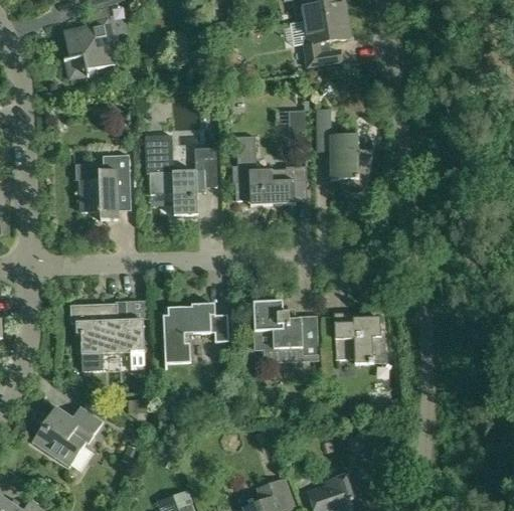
[(87,0),(93,21),(83,23),(84,25),(62,30),(69,57),(63,59),(68,78),(87,73),(86,69),(114,62),(111,50),(117,49),(106,4),(119,0),(87,0)]
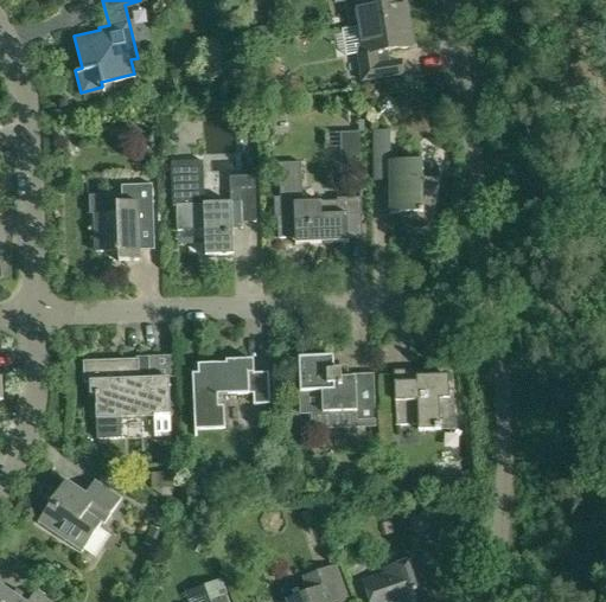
[(343,0),(348,25),(359,23),(407,15),(403,0),(343,0)]
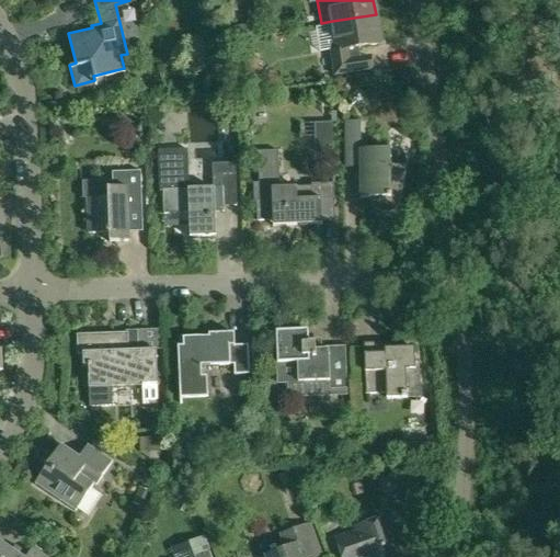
[(331,37),(329,43),(330,48),(333,72),(369,67),(367,53),(354,55),(353,44),(379,41),(376,14),(332,21),(335,37),(331,37)]
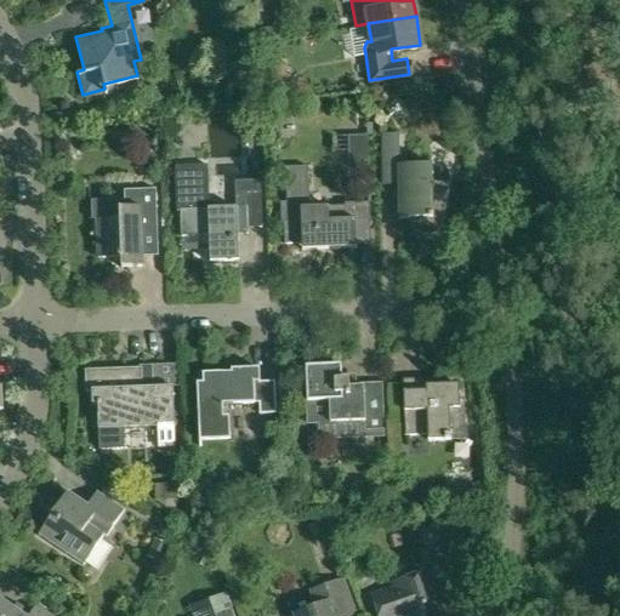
[(347,132),(348,161),(368,161),(367,119),(357,120),(357,131),(347,132)]
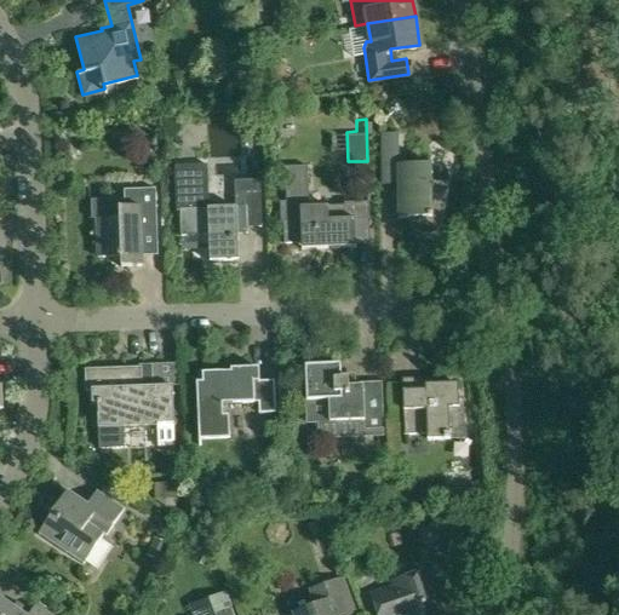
[(379,141),(379,161),(397,161),(397,141),(397,130),(379,130),(379,141)]
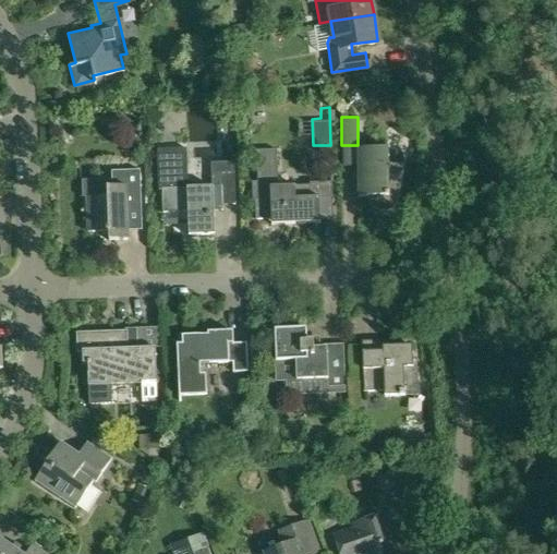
[(209,159),(210,183),(188,184),(185,145),(157,146),(158,185),(160,185),(161,208),(186,208),(188,232),(214,231),(213,207),(218,207),(221,207),(221,202),(234,201),(232,158),(209,159)]
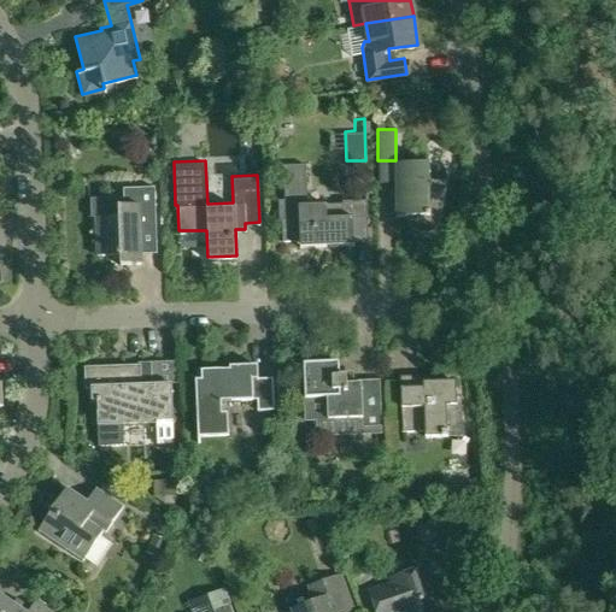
[(428,160),(396,160),(377,160),(379,180),(396,180),(396,215),(402,215),(412,225),(421,229),(427,229),(434,225),(439,217),(445,178),(428,178),(428,160)]
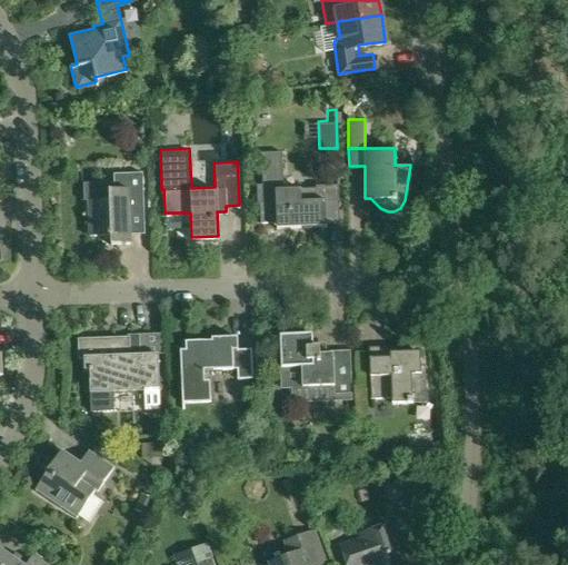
[(326,224),(325,199),(337,198),(338,201),(338,182),(315,184),(315,186),(284,187),(281,149),(260,149),(261,181),(256,181),(257,200),(258,200),(259,220),(276,219),(276,226),(326,224)]
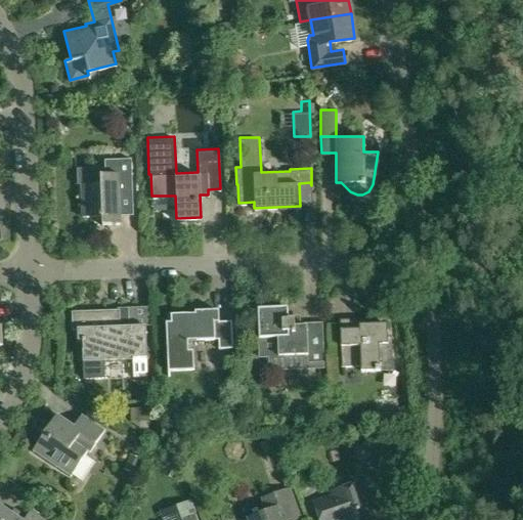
[(119,206),(132,205),(131,157),(103,158),(104,172),(99,172),(99,181),(81,181),(81,215),(101,214),(101,223),(119,222),(119,206)]
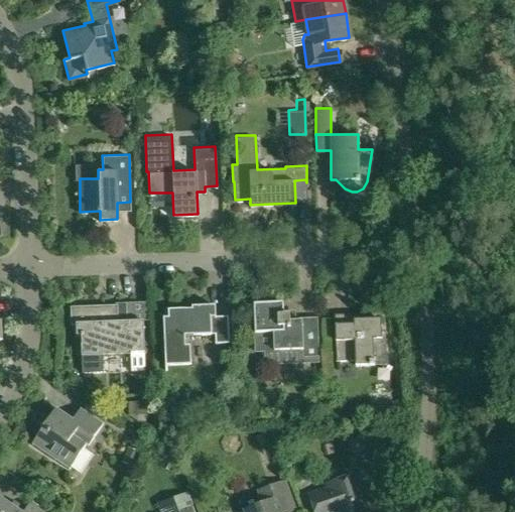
[(259,223),(283,222),(282,205),(258,206),(259,223)]
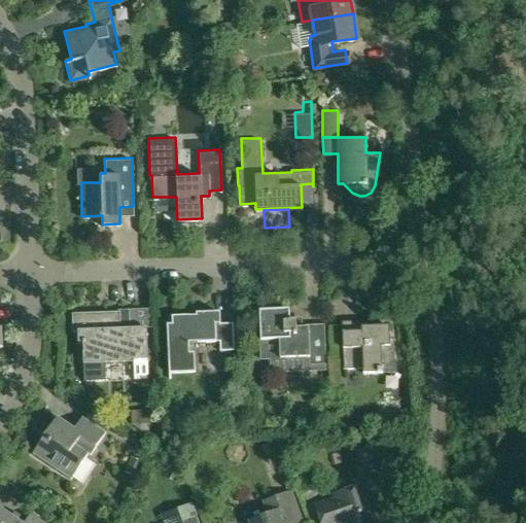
[(258,308),(259,338),(260,357),(270,356),(270,370),(325,368),(323,323),(297,324),(297,317),(288,317),(288,307),(258,308)]
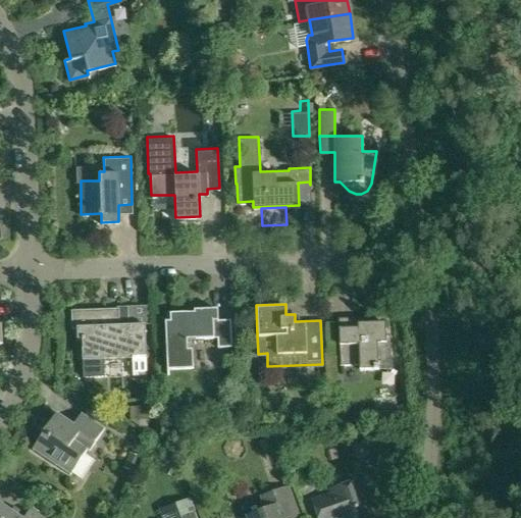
[(118,306),(93,307),(70,308),(71,326),(75,326),(76,337),(82,337),(83,374),(84,374),(84,373),(103,373),(102,355),(146,354),(144,322),(118,323),(118,306)]
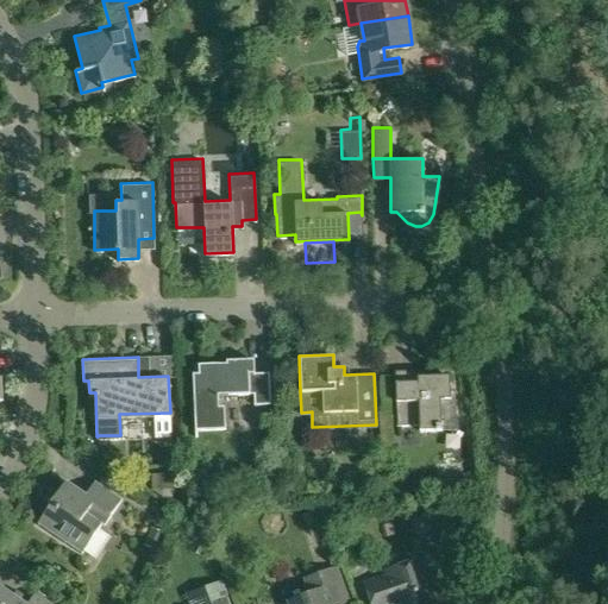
[(254,402),(269,401),(268,370),(254,371),(254,358),(225,359),(226,362),(198,363),(198,372),(192,372),(194,431),(225,429),(224,406),(218,406),(218,394),(252,391),(254,402)]
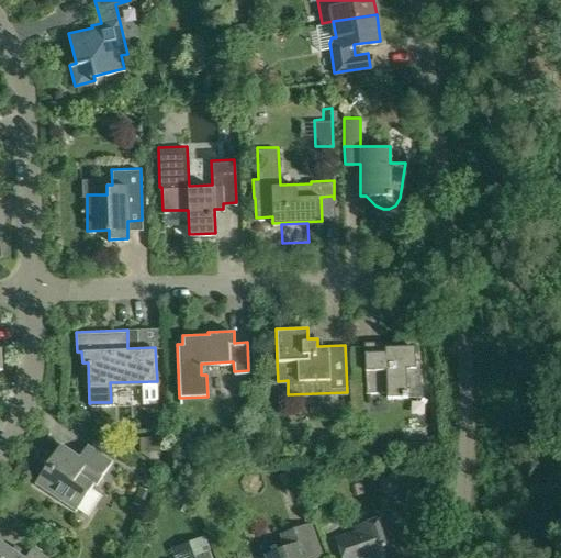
[(384,360),(365,360),(366,391),(385,390),(386,395),(421,394),(419,358),(414,358),(414,345),(390,345),(390,344),(383,344),(383,349),(383,350),(384,360)]
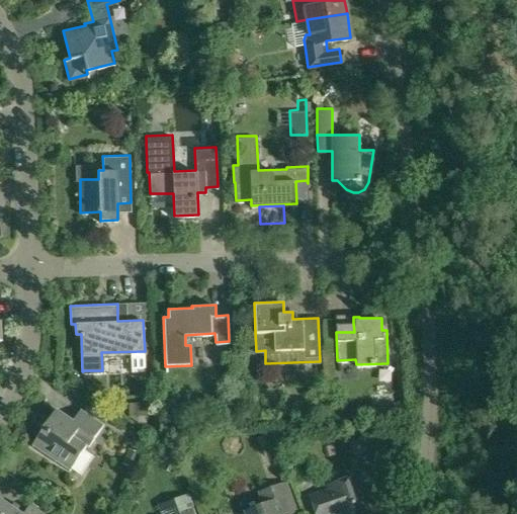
[(151,400),(127,401),(128,414),(151,414),(151,400)]
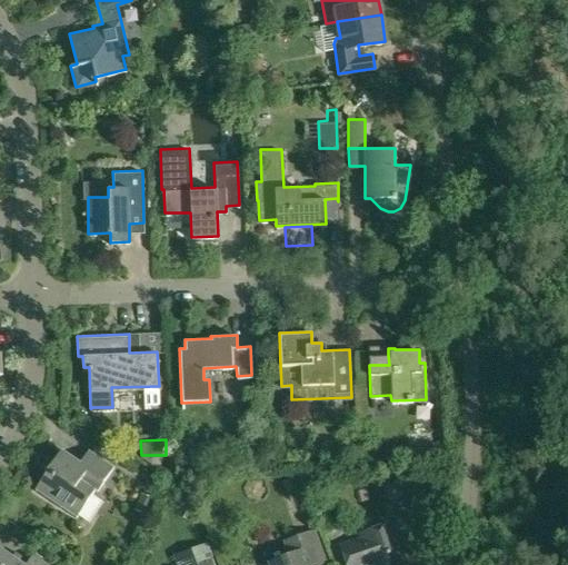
[(61,447),(35,487),(61,505),(76,515),(78,512),(91,492),(95,487),(97,488),(112,464),(88,447),(79,459),(61,447)]
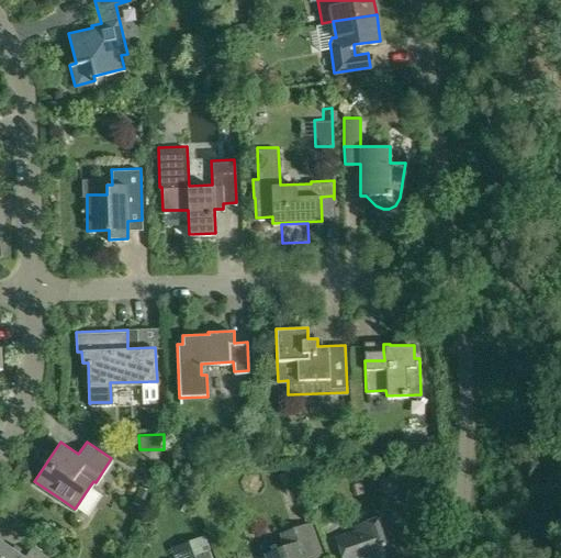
[(150,489),(138,484),(132,501),(143,506),(150,489)]
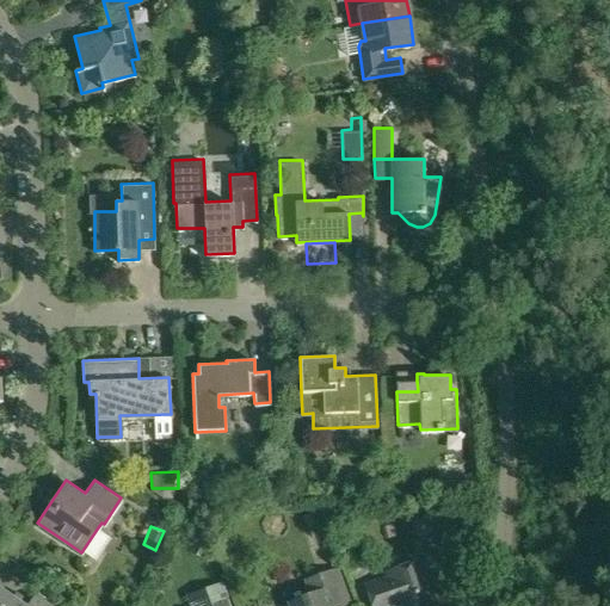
[(399,605),(438,605),(421,557),(387,569),(389,574),(365,583),(373,605),(390,605),(399,604),(399,605)]
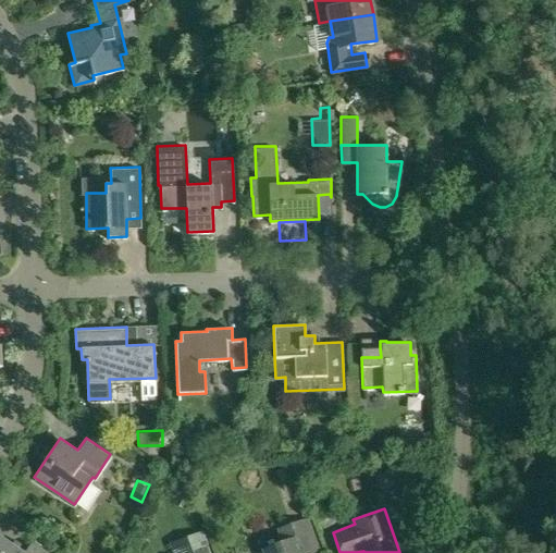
[(304,552),(318,549),(307,517),(278,527),(283,541),(262,548),(263,552),(304,552)]
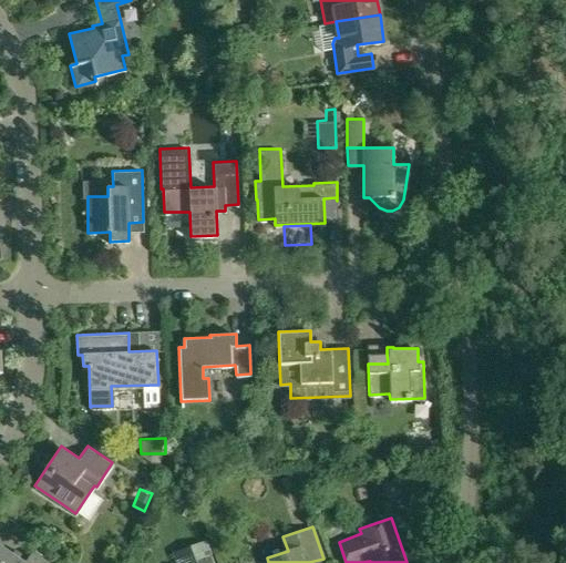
[(0,562),(53,562),(54,562),(33,548),(24,560),(0,543),(0,562)]
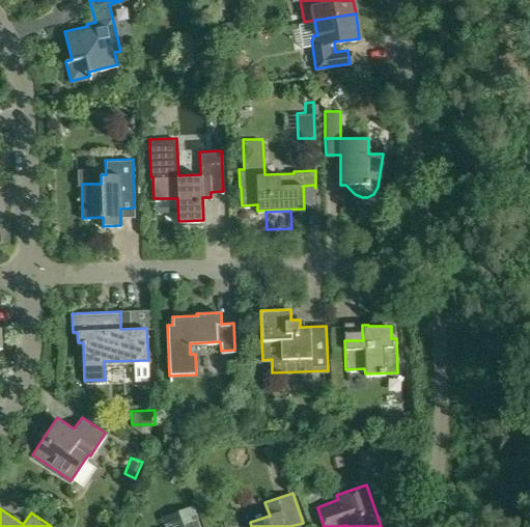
[(199,526),(196,518),(183,522),(184,526),(199,526)]
